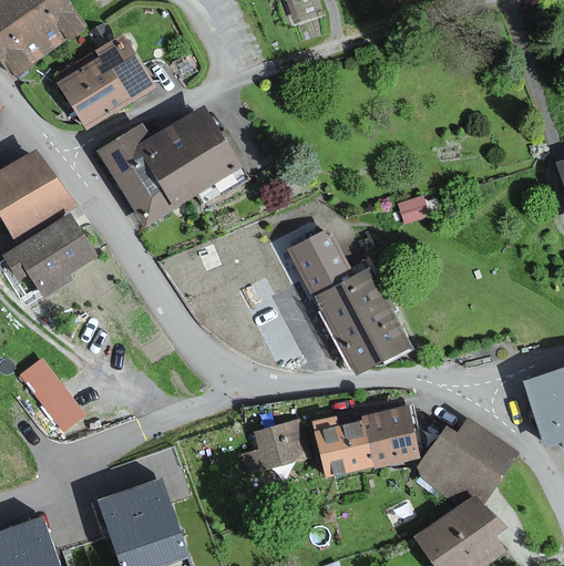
[(0,60),(10,75),(81,30),(62,0),(0,0),(0,60)]
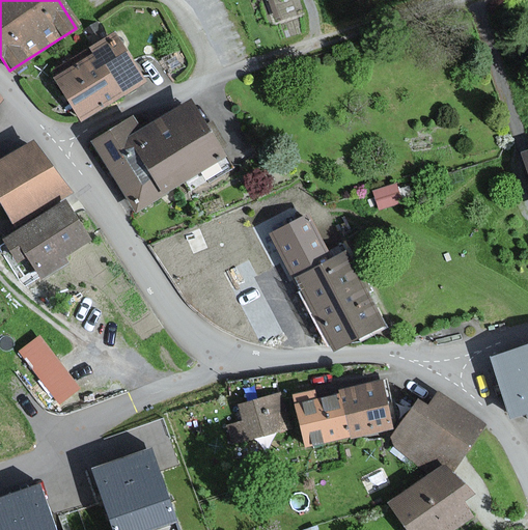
[(103,39),(50,74),(80,119),(141,79),(121,48),(112,54),(103,39)]
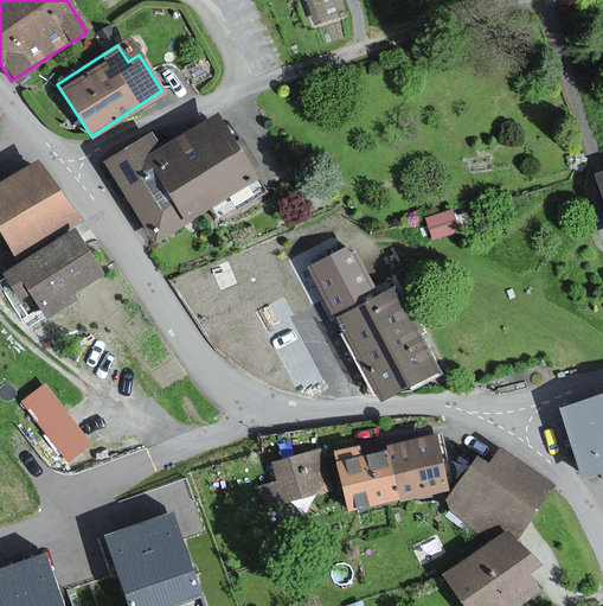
[(161,152),(147,161),(186,223),(258,177),(219,115),(161,152)]
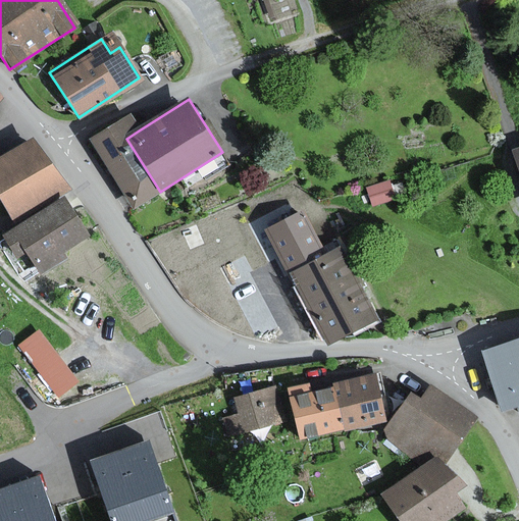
[(160,192),(126,139),(139,131),(128,115),(88,141),(132,209),(160,192)]
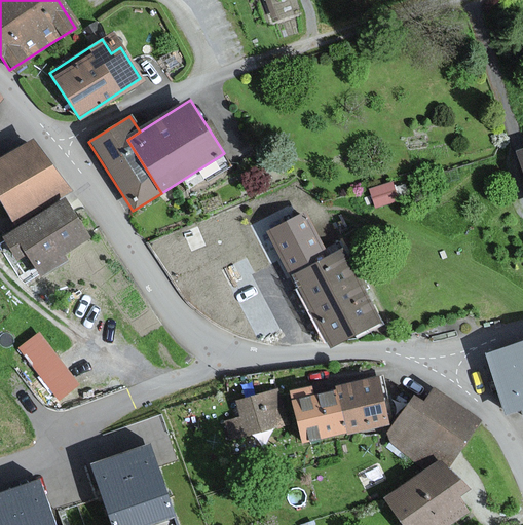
[(30,140),(0,156),(0,199),(11,221),(72,189),(35,146),(30,140)]
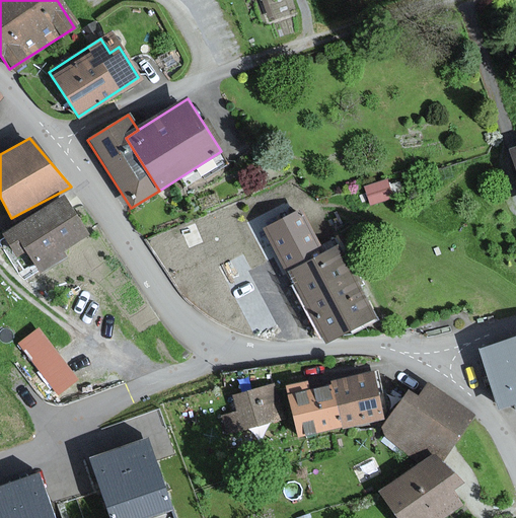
[(390,199),(385,181),(364,188),(369,205),(390,199)]
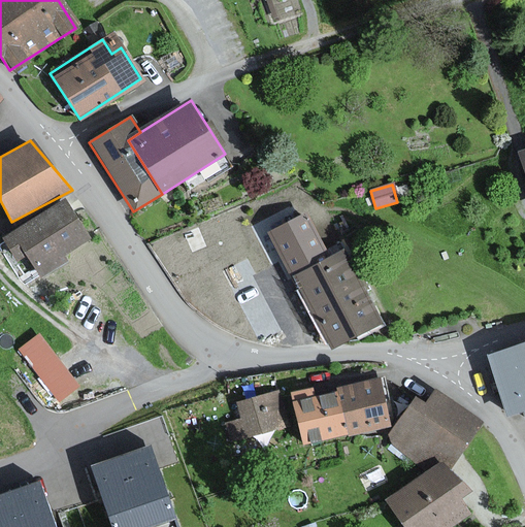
[(91,241),(64,200),(6,239),(21,260),(27,256),(40,274),(91,241)]
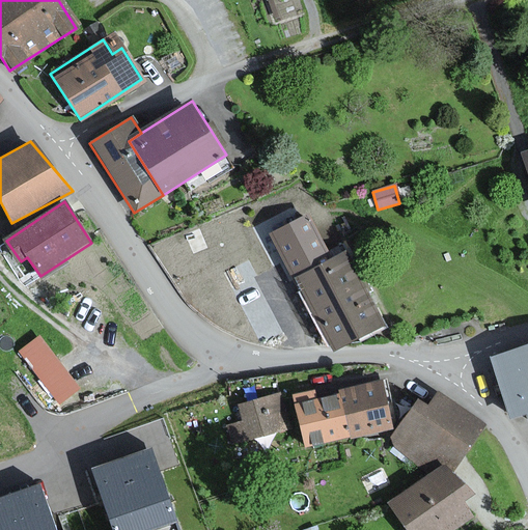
[(270,233),(294,279),(329,261),(304,218),(270,233)]
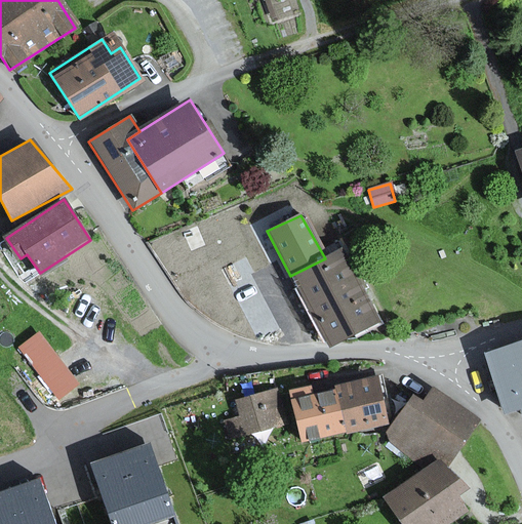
[(376,321),(340,251),(325,258),(290,276),(327,346),(376,321)]
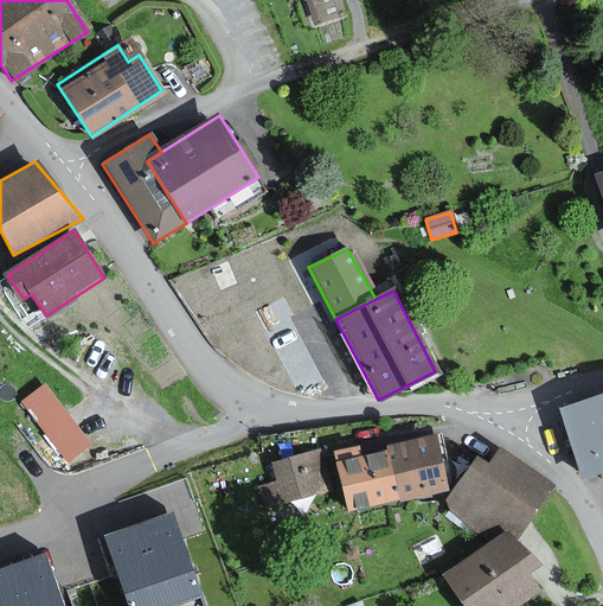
[(61,458),(89,439),(45,374),(17,393),(61,458)]
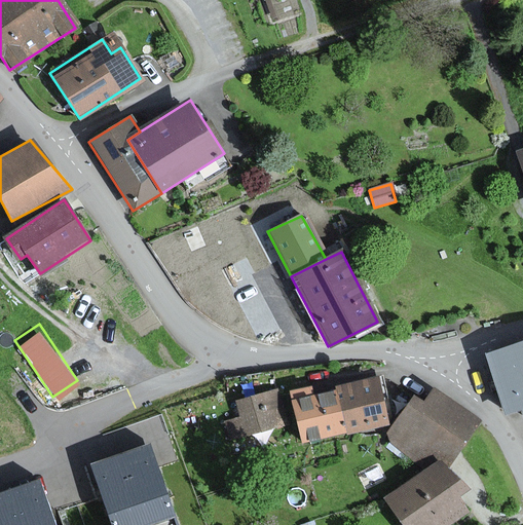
[(522,413),(522,341),(487,351),(505,418),(522,413)]
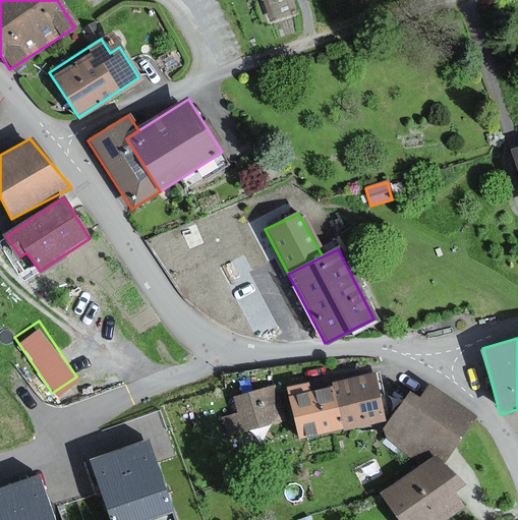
[(384,421),(376,377),(333,385),(341,429),(384,421)]
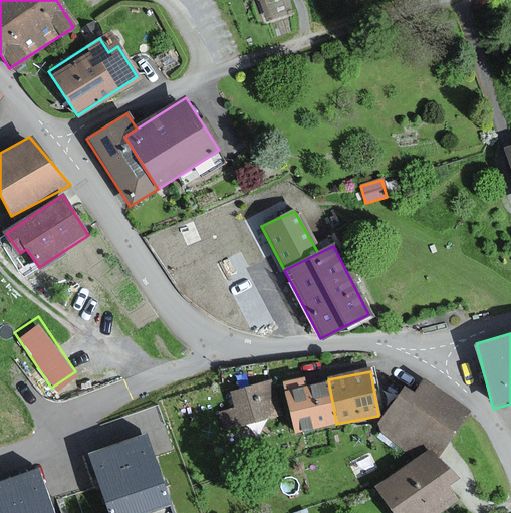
[(292,432),(336,424),(328,379),(284,388),(292,432)]
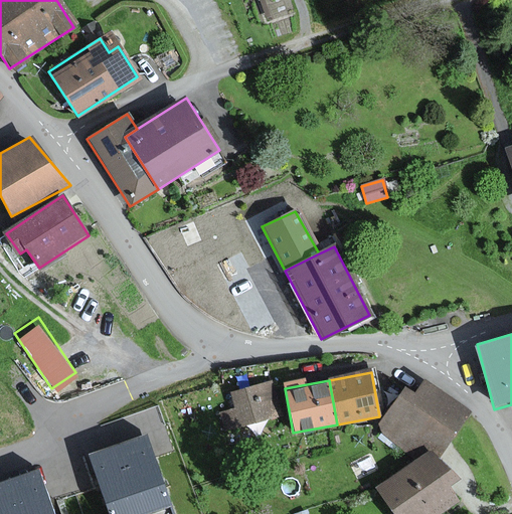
[(274,419),(267,383),(226,391),(230,408),(216,411),(220,430),(274,419)]
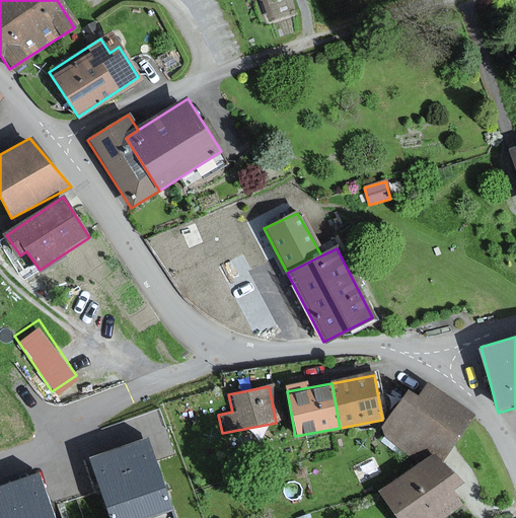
[(410,395),(379,435),(420,466),(432,459),(445,460),(470,420),(464,415),(430,386),(418,401),(410,395)]
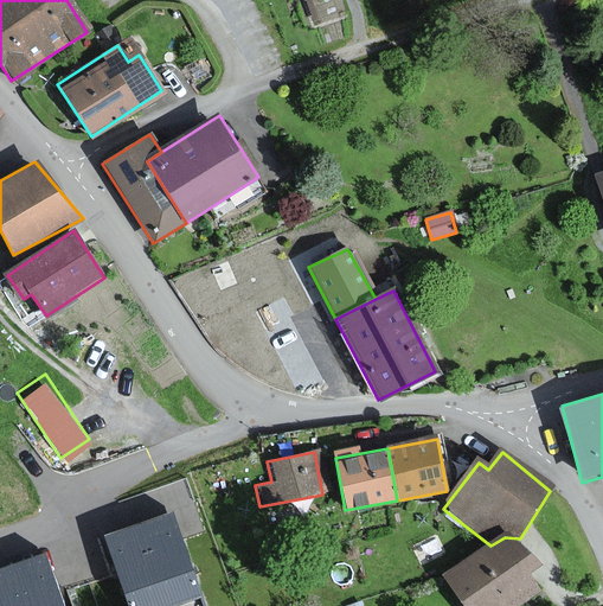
[(162,605),(197,594),(170,512),(158,517),(117,530),(104,535),(128,605),(162,605)]
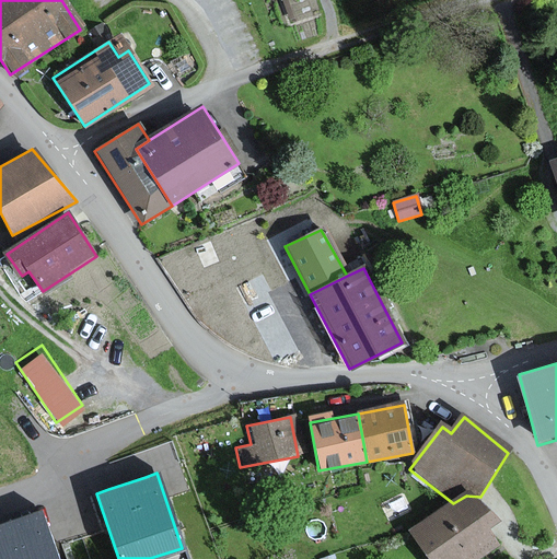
[(480,497),(466,496),(453,503),(410,533),(428,558),(480,558),(499,547),(490,534),(501,526),(480,497)]
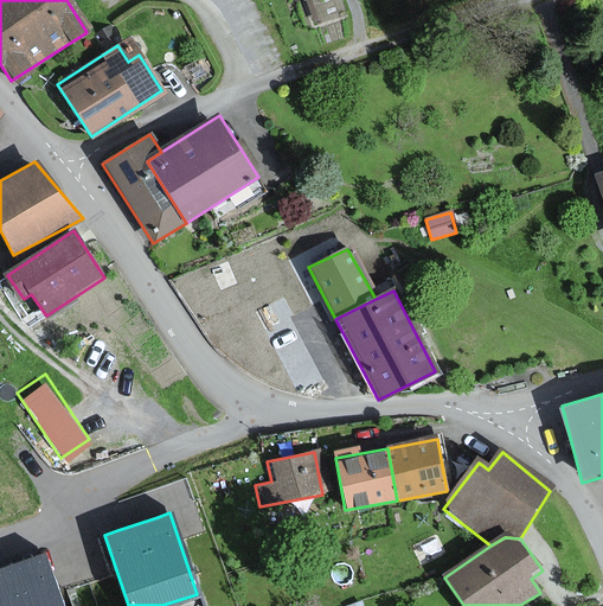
[(61,605),(44,553),(39,554),(26,559),(0,567),(0,605),(61,605)]
